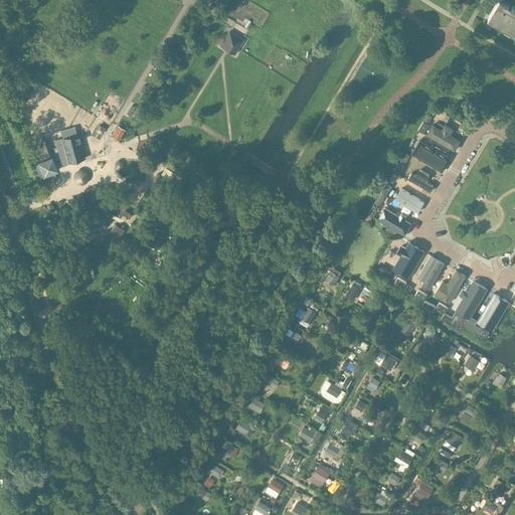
[(497,0),(489,15),(497,21),(514,31),(514,5),(506,0),(497,0)]
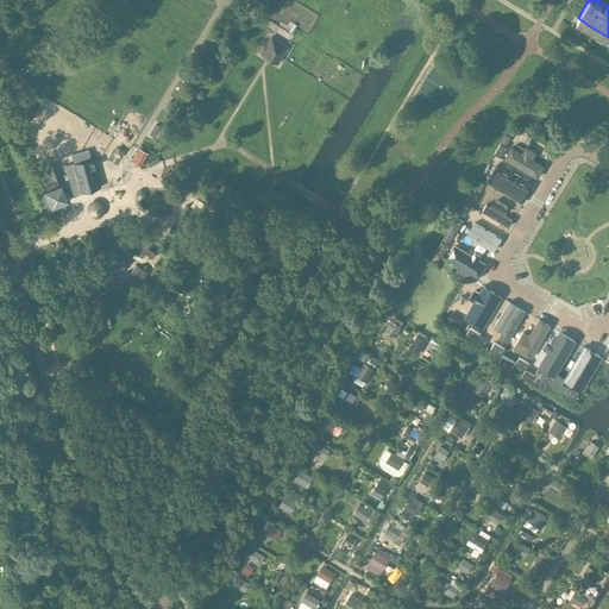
[(287,46),(271,37),(264,48),(261,54),(277,63),(287,46)]
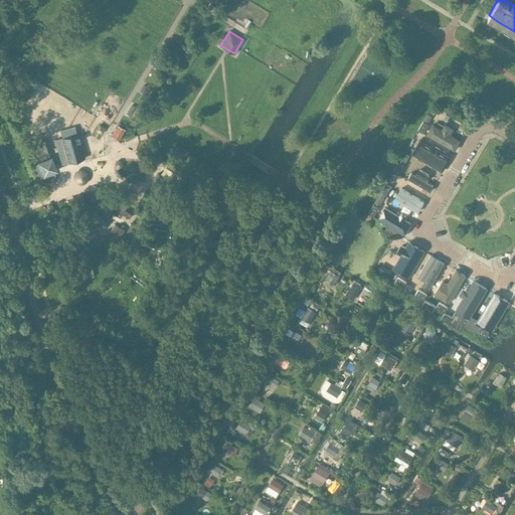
[(422,121),(417,130),(422,133),(428,124),(427,124),(422,121)]
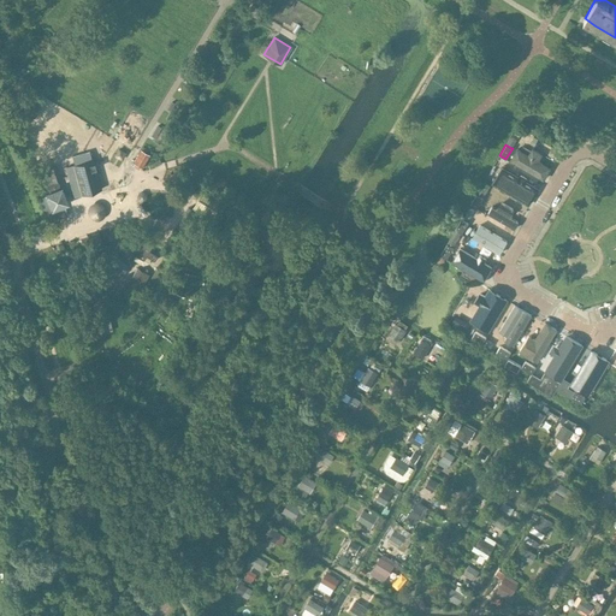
[(523,149),(520,148),(511,161),(543,182),(552,167),(542,163),(545,155),(527,144),(523,149)]
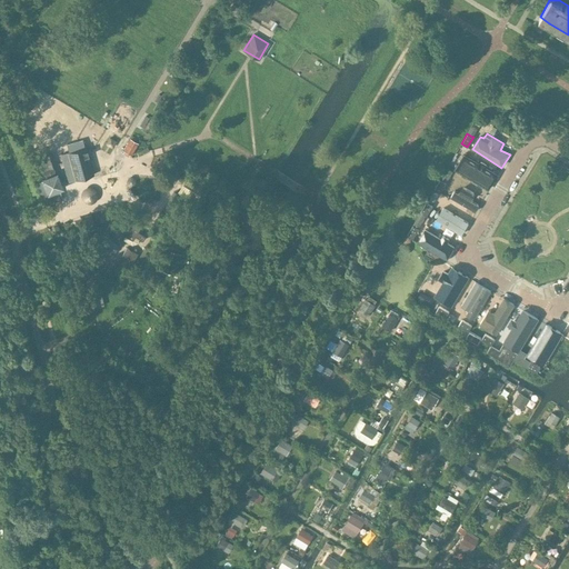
[(112,148),(116,141),(109,138),(106,143),(112,148)]
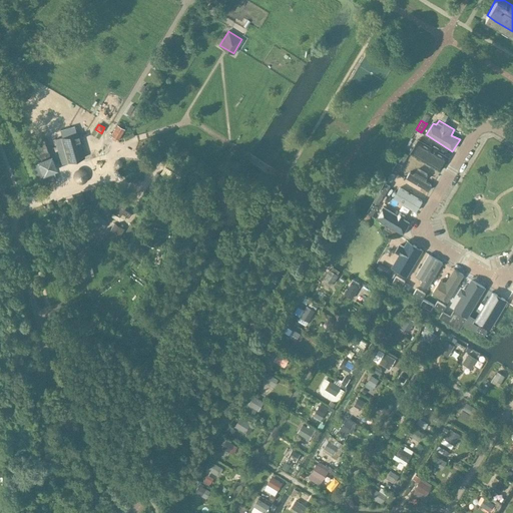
[(110,135),(117,139),(124,129),(117,125),(115,128),(110,135)]
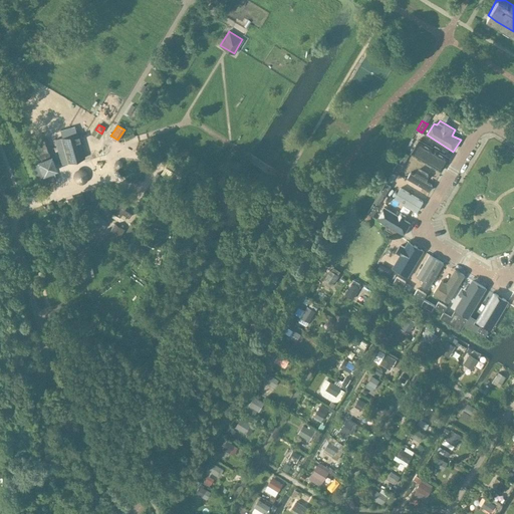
[(84,158),(79,141),(77,135),(77,133),(76,134),(60,138),(68,163),(84,158)]
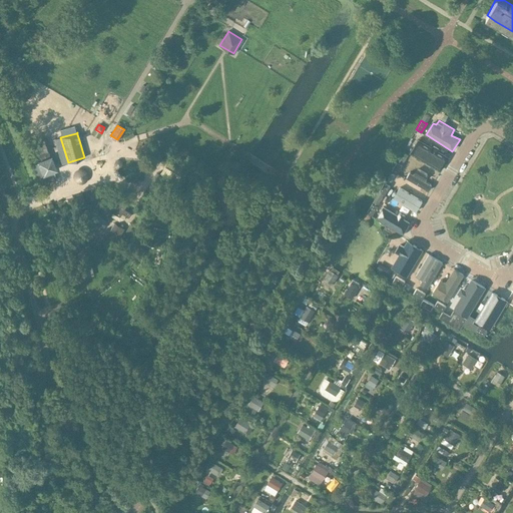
[(50,156),(47,150),(43,138),(37,140),(41,151),(39,152),(42,160),(37,161),(37,163),(33,164),(41,185),(56,179),(53,170),(56,169),(51,156),(50,156)]
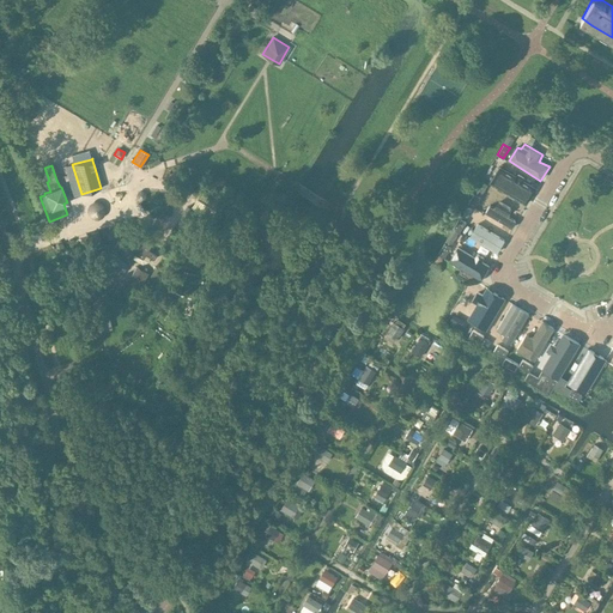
[(526,205),(532,196),(523,192),(527,186),(511,176),(508,182),(503,178),(498,188),(526,205)]
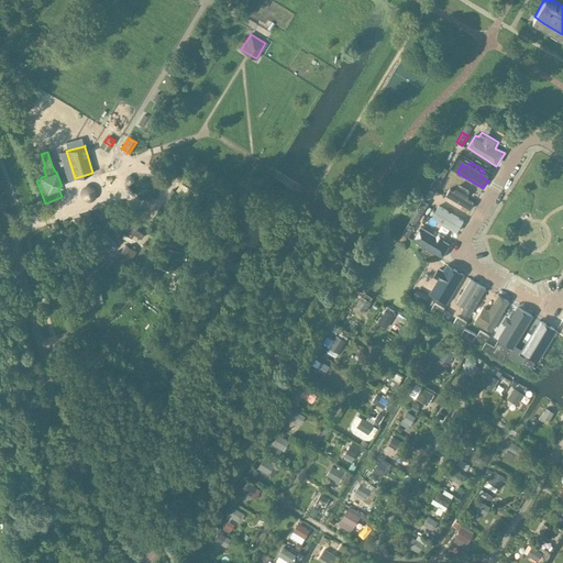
[(179,169),(168,163),(162,173),(174,179),(179,169)]
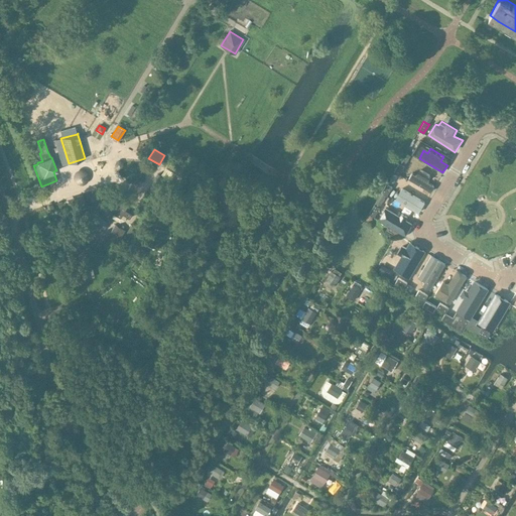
[(399,163),(393,171),(399,174),(404,166),(399,163)]
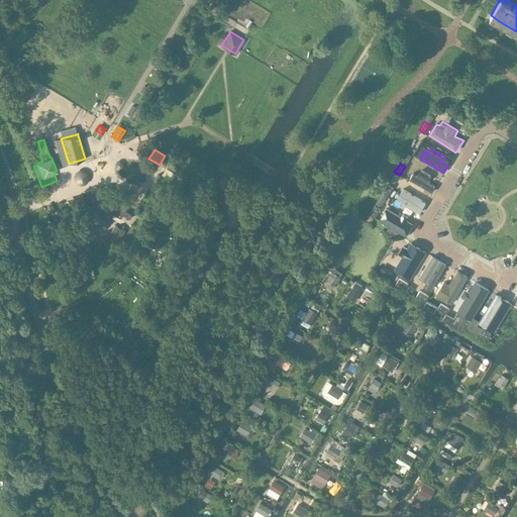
[(431,194),(436,186),(431,183),(434,179),(418,171),(411,182),(431,194)]
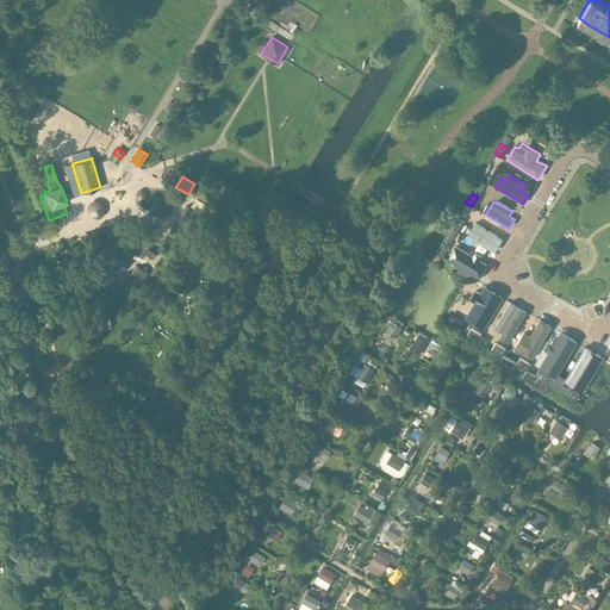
[(182,221),(190,207),(187,206),(185,205),(178,218),(179,218),(182,221)]
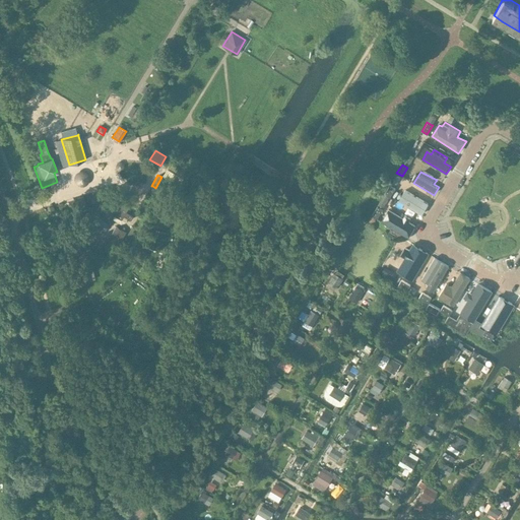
[(389,185),(384,194),(389,197),(390,197),(395,188),(389,185)]
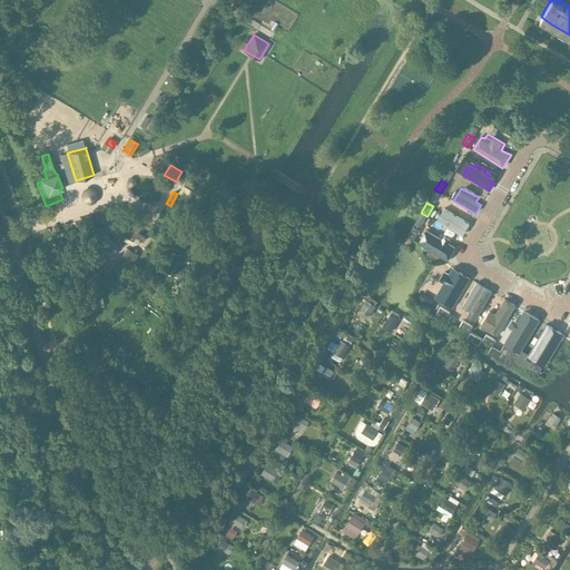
[(168,209),(172,216),(183,212),(179,205),(168,209)]
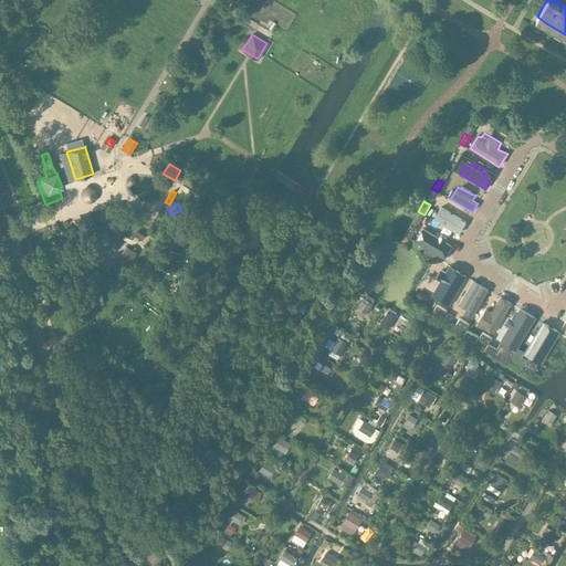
[(436,220),(460,234),(468,221),(443,208),(436,220)]
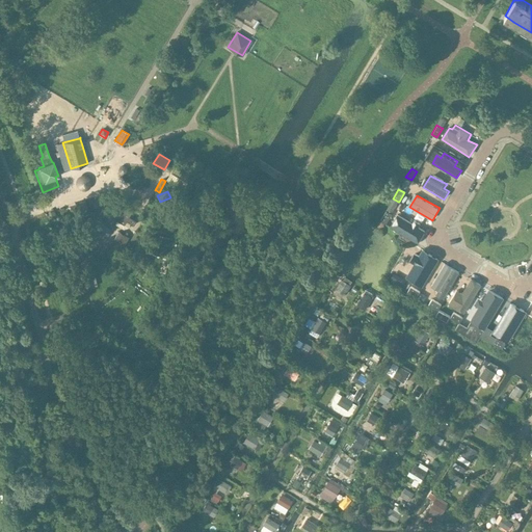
[(106,203),(91,225),(107,235),(116,220),(124,224),(126,220),(133,225),(136,220),(129,216),(133,209),(117,200),(113,207),(106,203)]
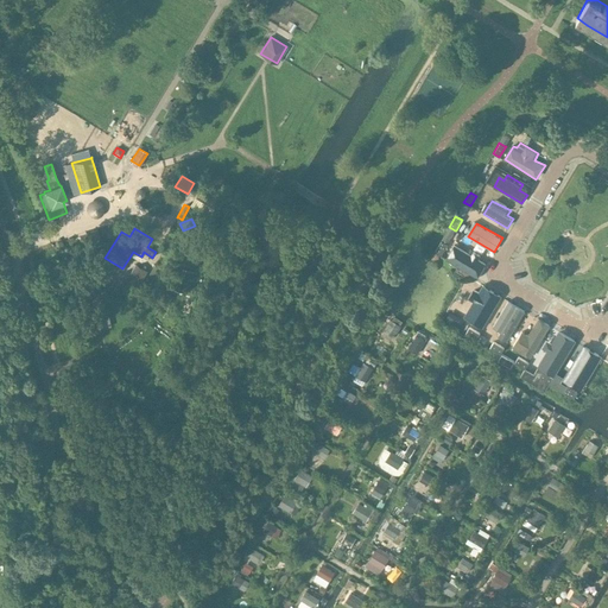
[(84,249),(101,245),(97,233),(81,238),(84,249)]
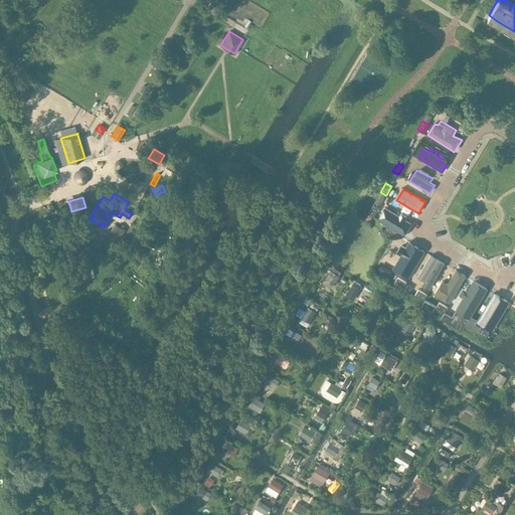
[(373,204),(368,213),(373,216),(378,207),(373,204)]
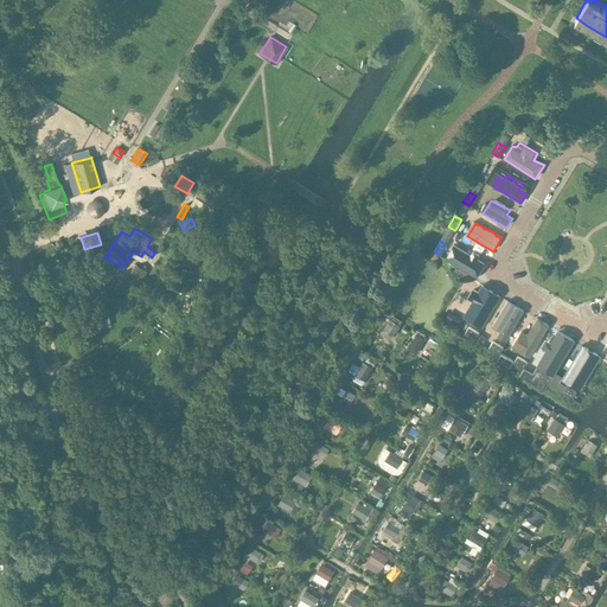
[(209,255),(211,247),(193,242),(192,247),(192,249),(192,250),(209,255)]
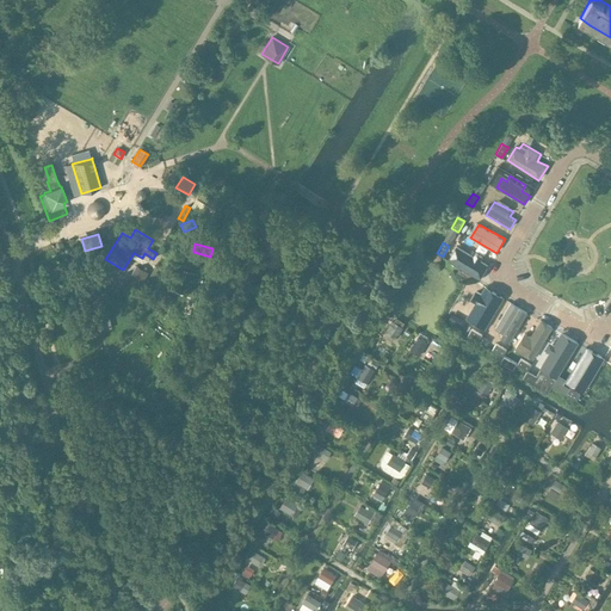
[(488,265),(457,247),(450,260),(480,278),(488,265)]
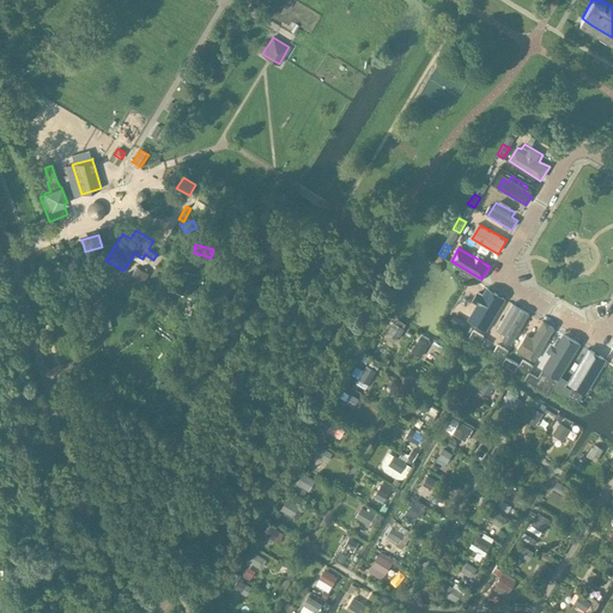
[(105,261),(104,265),(101,272),(117,281),(123,271),(105,261)]
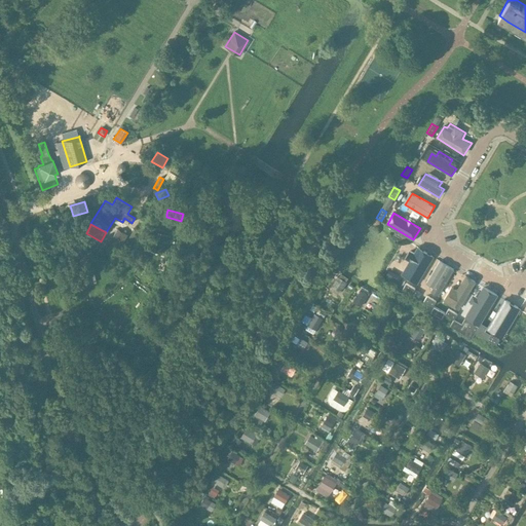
[(117,229),(109,242),(118,248),(126,234),(117,229)]
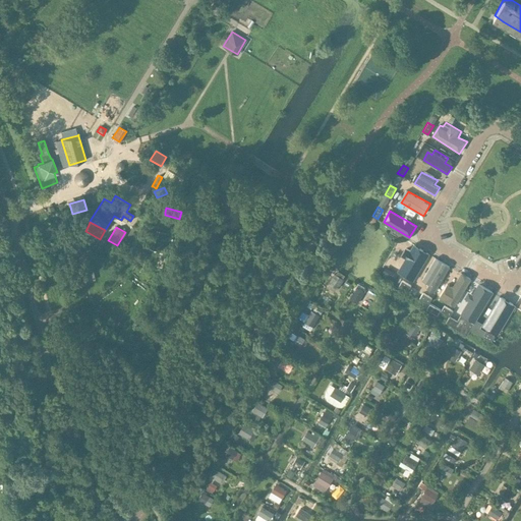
[(415,279),(429,254),(415,245),(405,263),(412,268),(408,276),(415,279)]
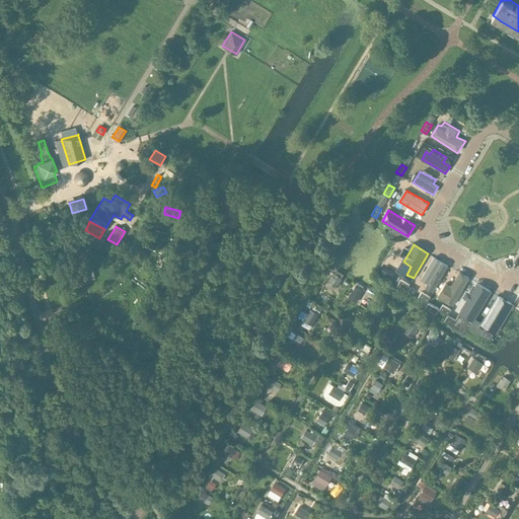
[(434,291),(449,266),(436,258),(423,280),(429,284),(427,287),(434,291)]
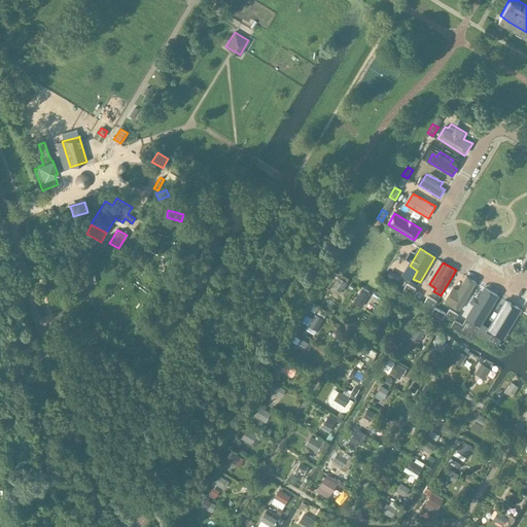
[(86,271),(90,283),(96,281),(93,270),(86,271)]
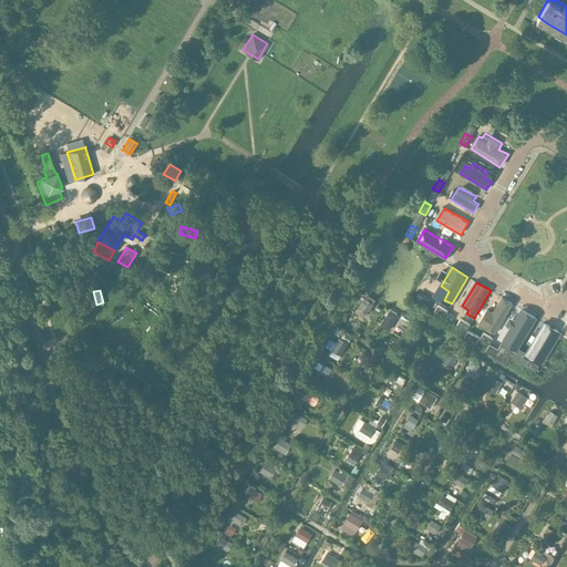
[(368,315),(374,305),(364,298),(358,309),(368,315)]
